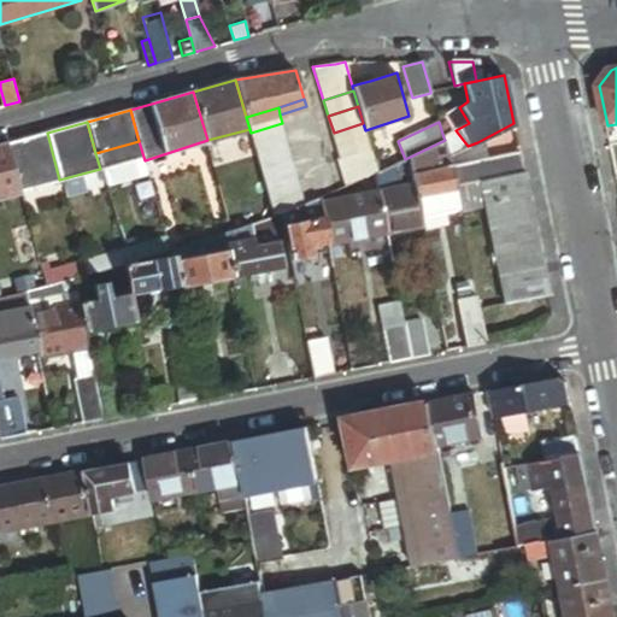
[(282,123),(251,133),(257,152),(287,144),(282,123)]
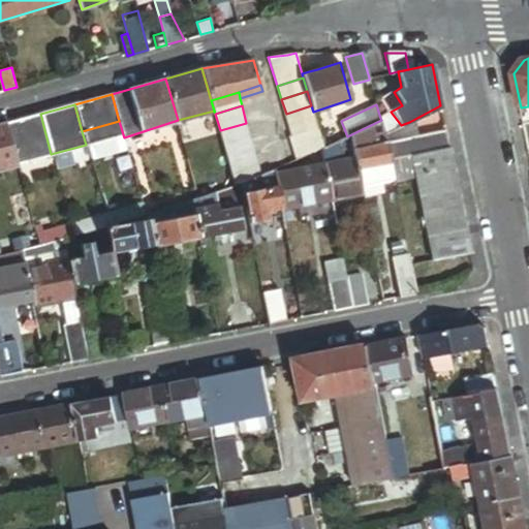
[(293,136),(318,128),(313,112),(311,105),(286,114),(293,136)]
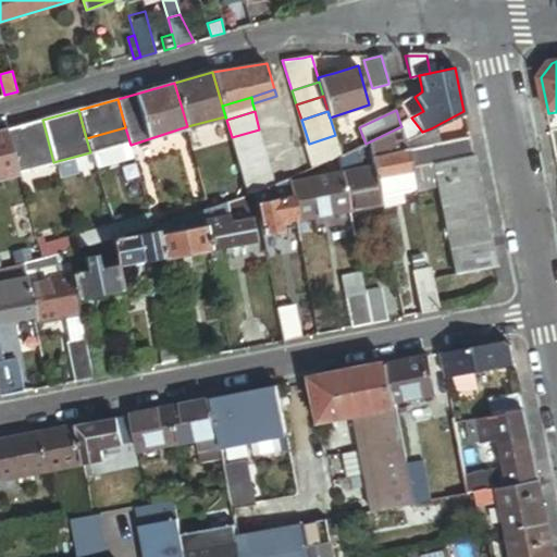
[(411,118),(400,124),(401,126),(405,141),(422,132),(411,118)]
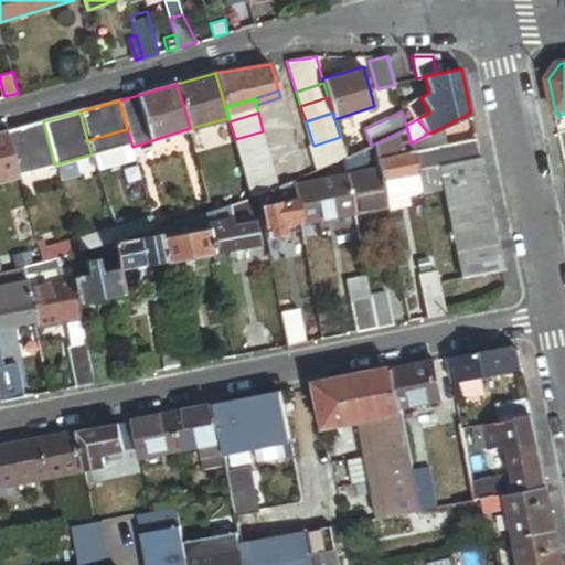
[(17,176),(54,164),(43,121),(4,132),(17,176)]
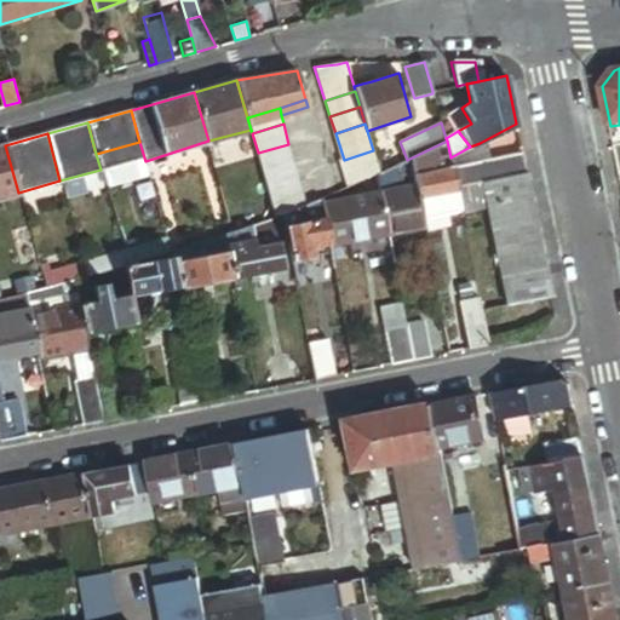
[(451,158),(447,141),(409,159),(413,176),(453,168),(451,158)]
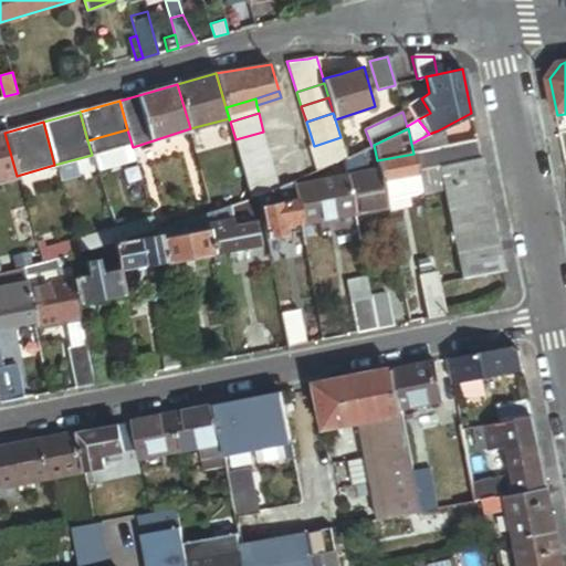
[(92,155),(132,144),(127,129),(87,140),(92,155)]
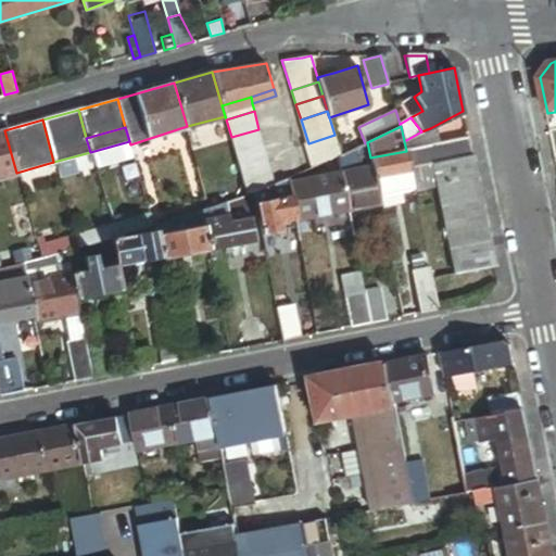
[(406,151),(433,144),(430,128),(421,131),(404,141),(406,151)]
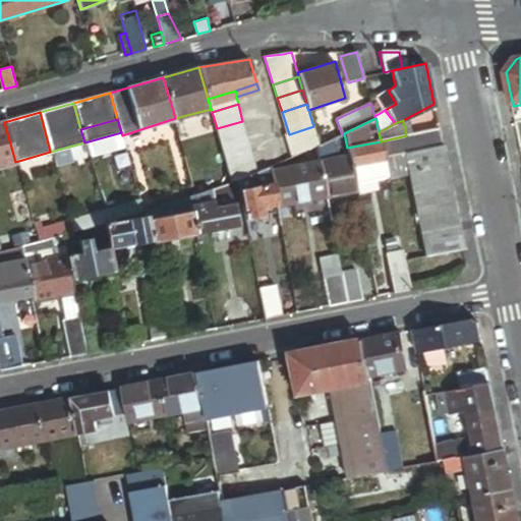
[(242,121),(217,128),(222,146),(247,138),(242,121)]
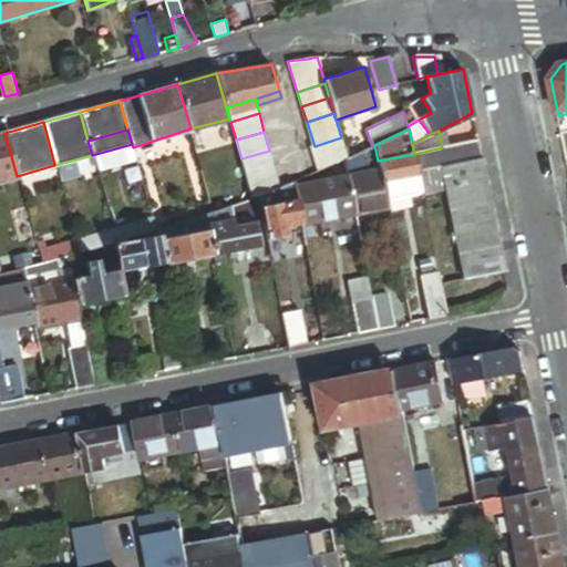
[(17,176),(4,133),(0,133),(0,182),(18,177),(17,176)]
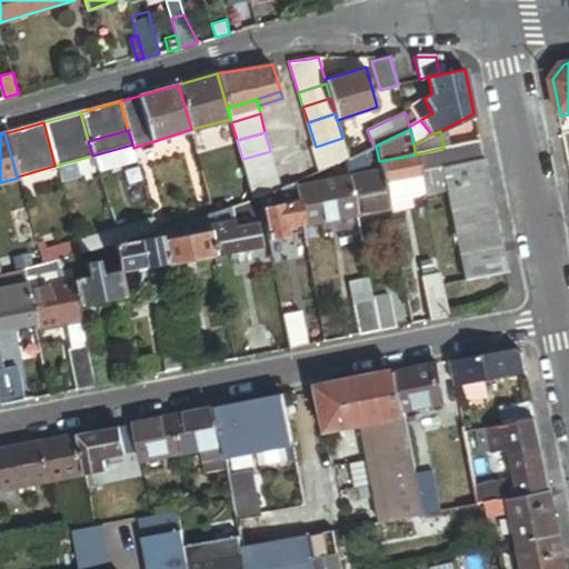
[(348,159),(342,138),(316,147),(312,148),(320,171),(346,160),(348,159)]
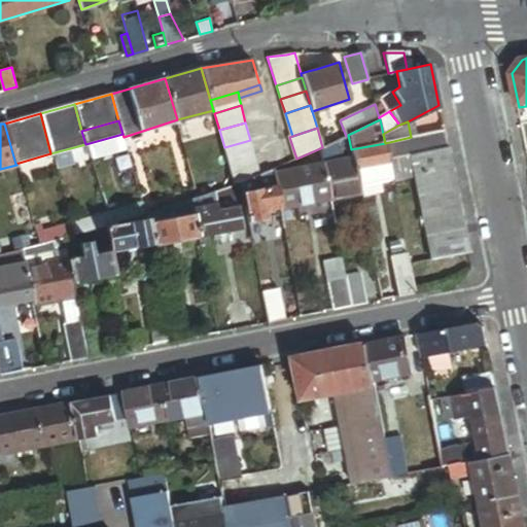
[(444,130),(411,137),(385,143),(388,159),(409,154),(448,146),(444,130)]
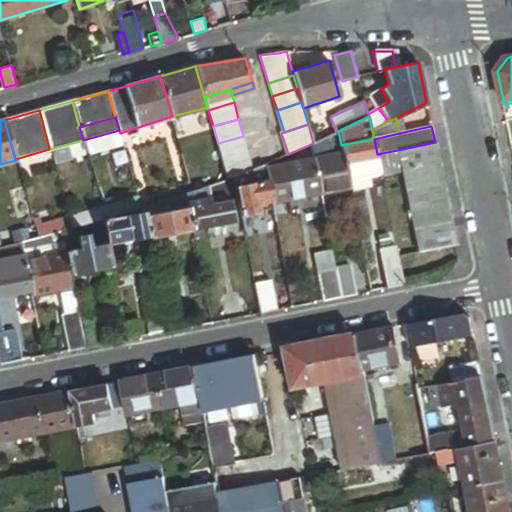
[(119,130),(83,140),(87,155),(123,144),(120,133),(119,130)]
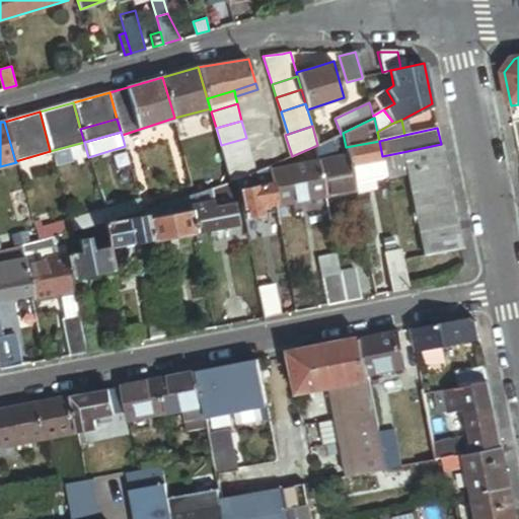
[(246,138),(221,145),(225,162),(250,155),(246,138)]
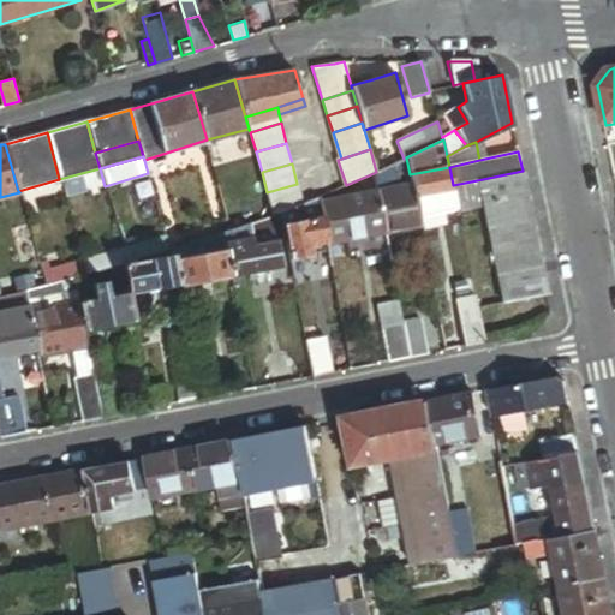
[(458,210),(453,185),(449,167),(410,174),(412,185),(419,220),(458,210)]
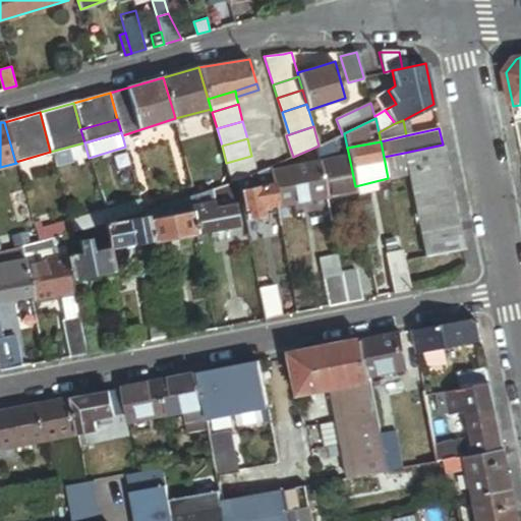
[(464,250),(443,145),(404,153),(408,174),(425,257),(464,250)]
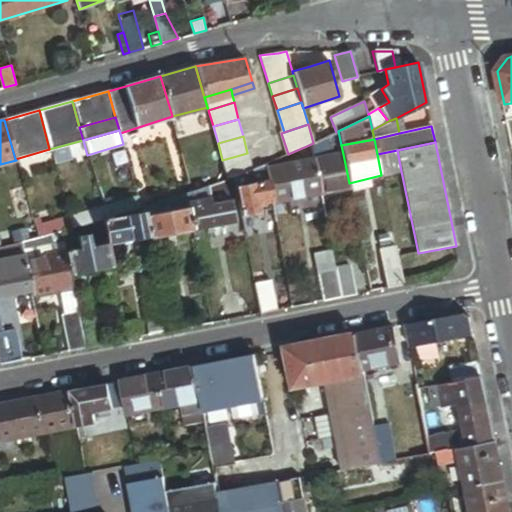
[(401,171),(397,150),(377,154),(381,175),(401,171)]
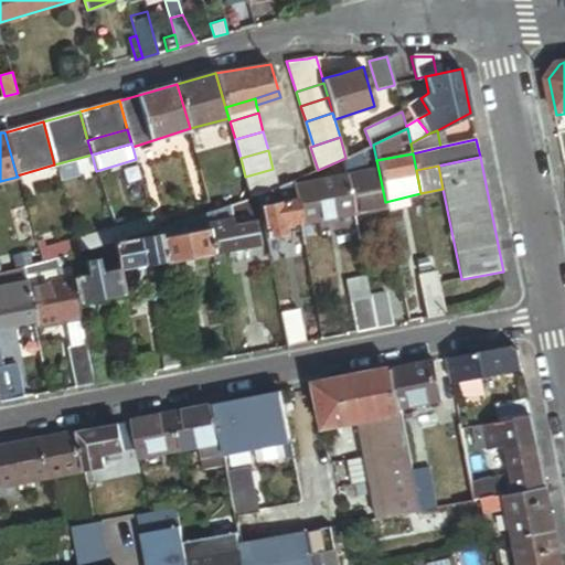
[(257,195),(278,188),(273,169),(245,177),(252,198),(257,195)]
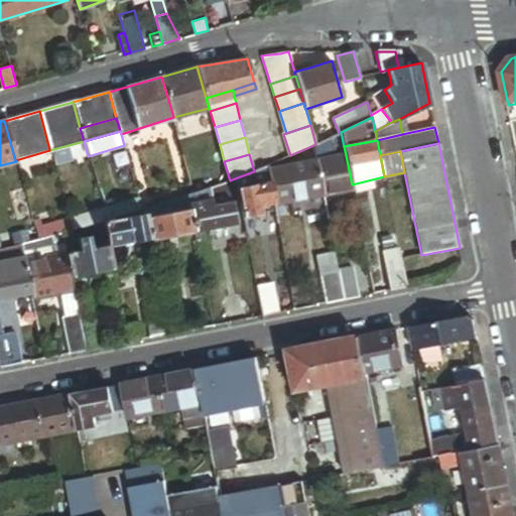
[(352,184),(346,155),(316,160),(323,195),(353,189),(352,184)]
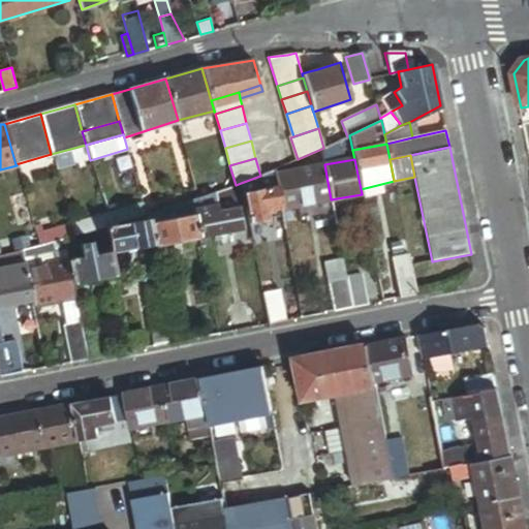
[(331,199),(324,164),(274,174),(276,185),(280,207),(281,209),(331,199)]
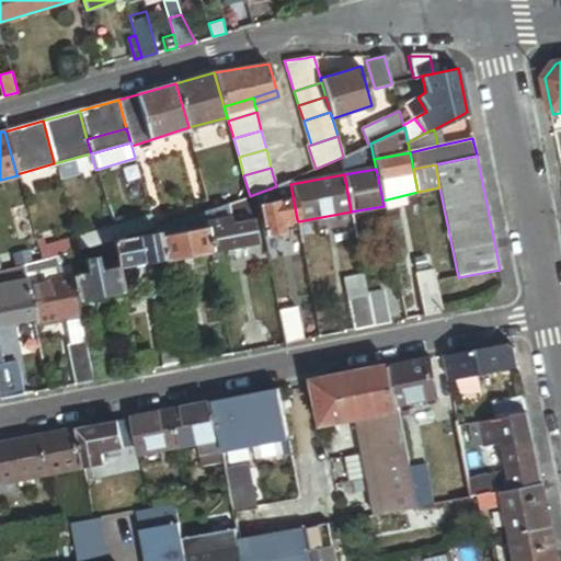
[(290,184),(290,181),(276,186),(255,194),(256,204),(293,196),(290,184)]
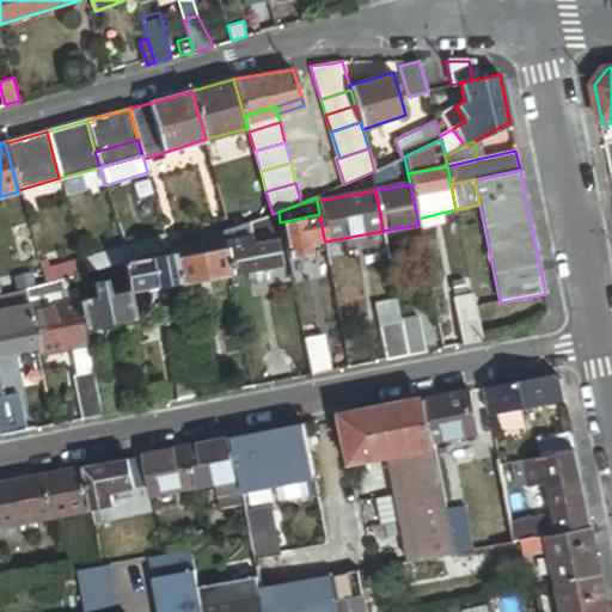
[(324,239),(319,214),(280,222),(287,257),(306,254),(305,243),(324,239)]
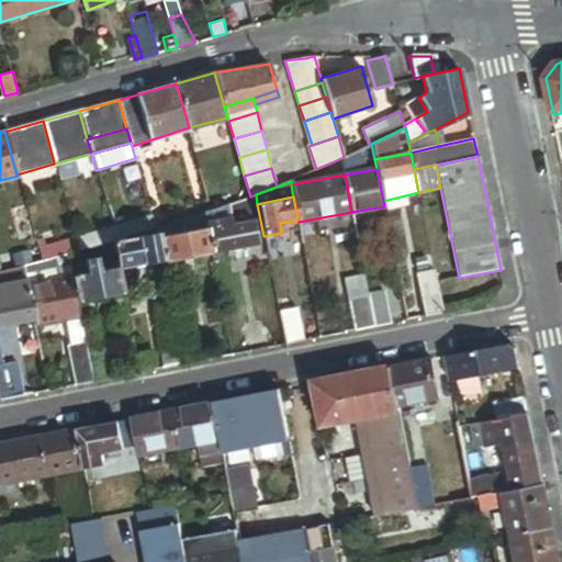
[(233,210),(232,204),(203,213),(206,228),(251,220),(248,206),(233,210)]
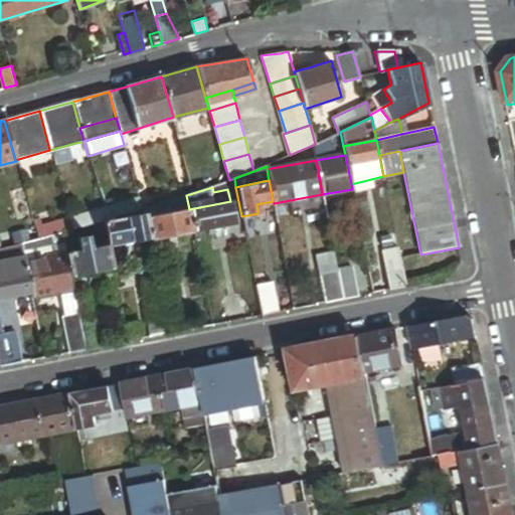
[(143,210),(167,202),(166,195),(151,198),(150,195),(139,197),(139,198),(143,210)]
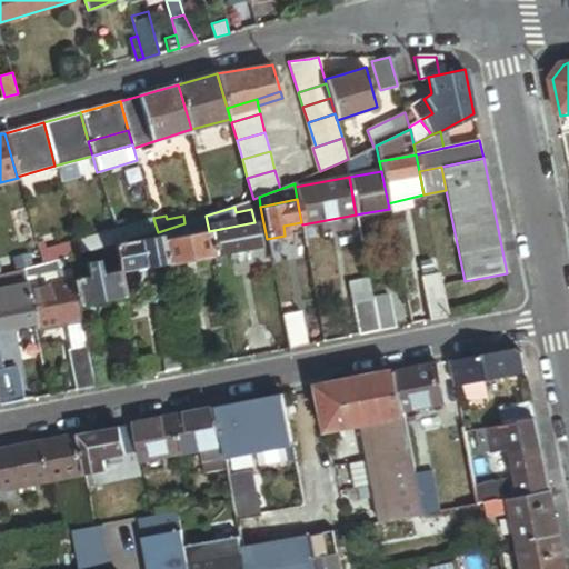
[(209,231),(206,216),(185,223),(158,232),(159,236),(159,240),(209,231)]
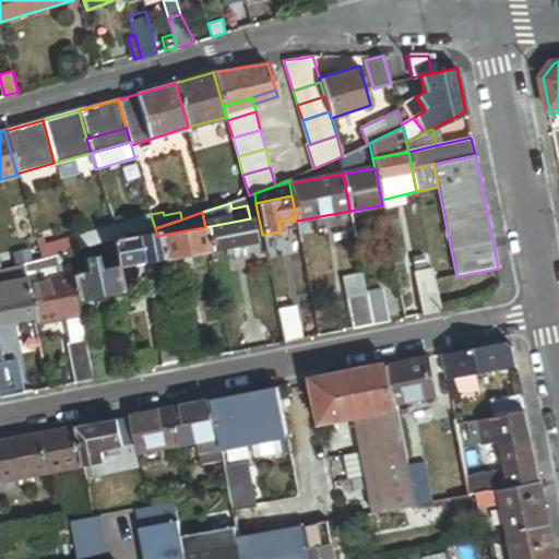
[(116,240),(155,228),(151,215),(111,226),(116,240)]
